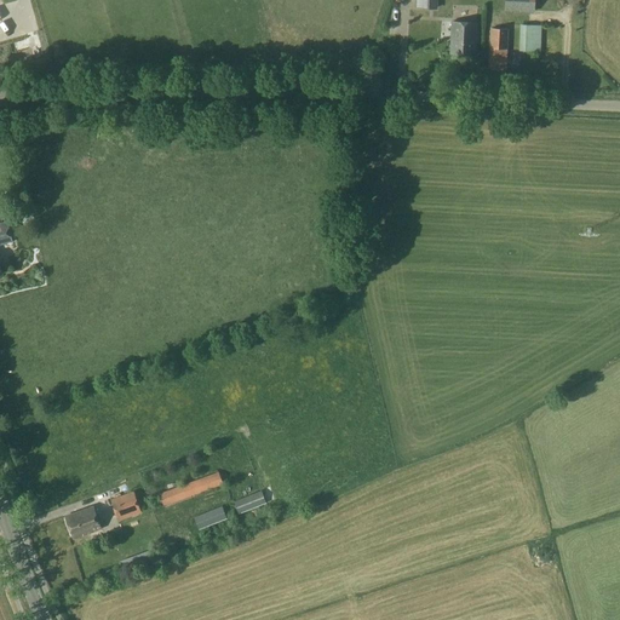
[(491,11),(489,0),(452,0),(453,3),(471,4),(471,11),(491,11)]
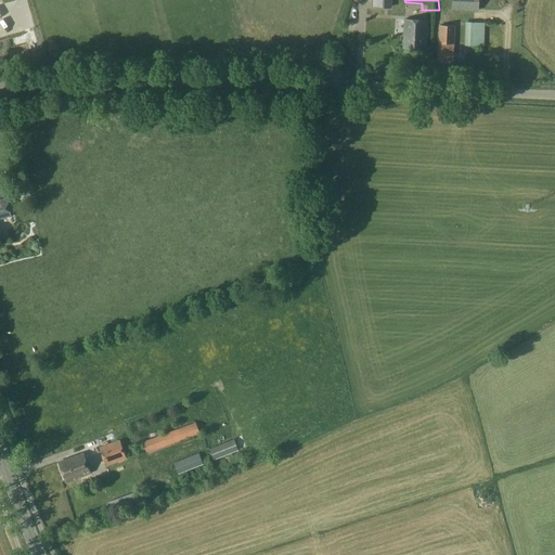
[(425,49),(426,21),(404,20),(403,48),(425,49)]
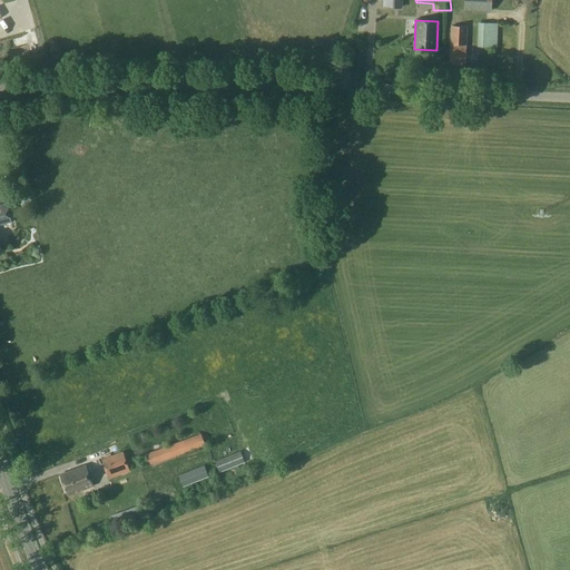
[(498,47),(498,25),(478,25),(477,57),(488,57),(488,47),(498,47)]
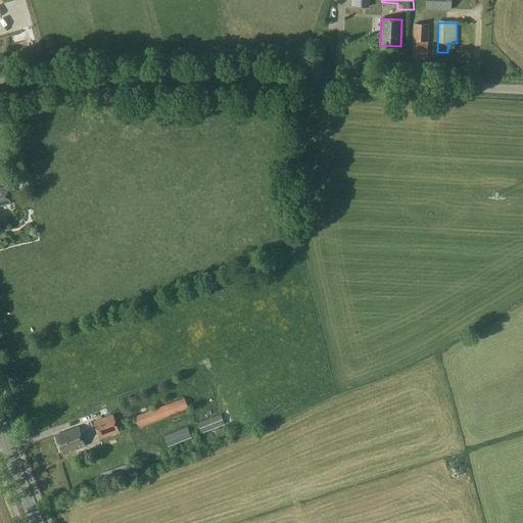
[(427,59),(429,25),(414,24),(412,58),(427,59)]
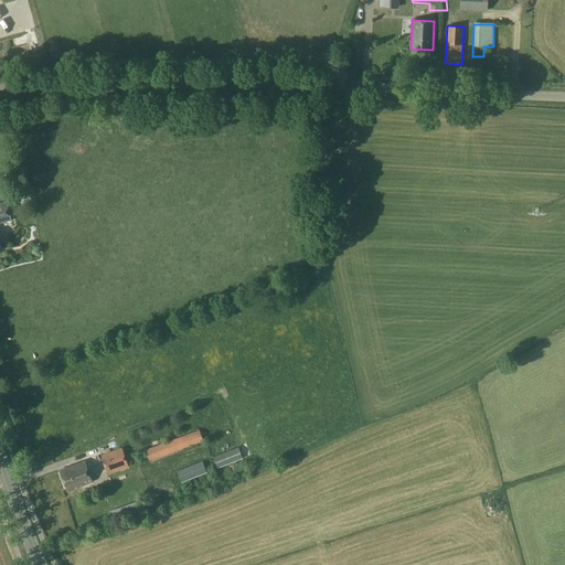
[(0,251),(2,251),(0,243),(0,222),(11,221),(8,203),(0,205),(0,251)]
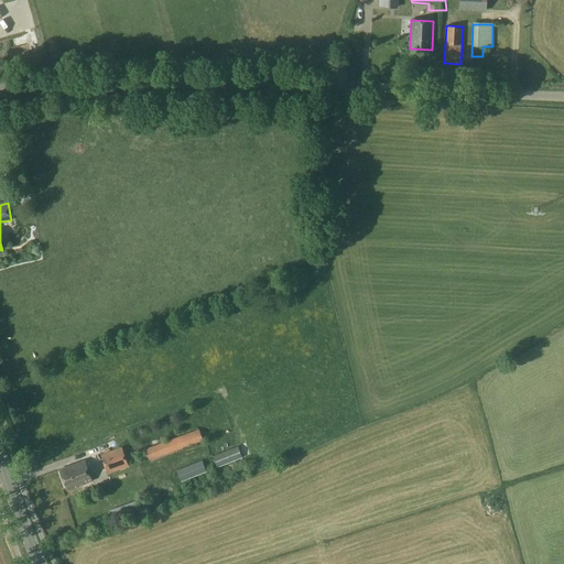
[(150,461),(203,441),(198,430),(145,449),(150,461)]
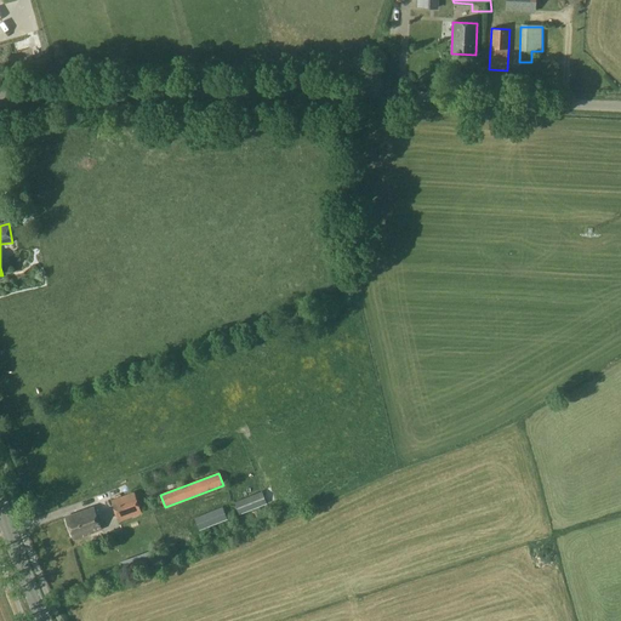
[(120,522),(143,512),(135,491),(112,501),(120,522)]
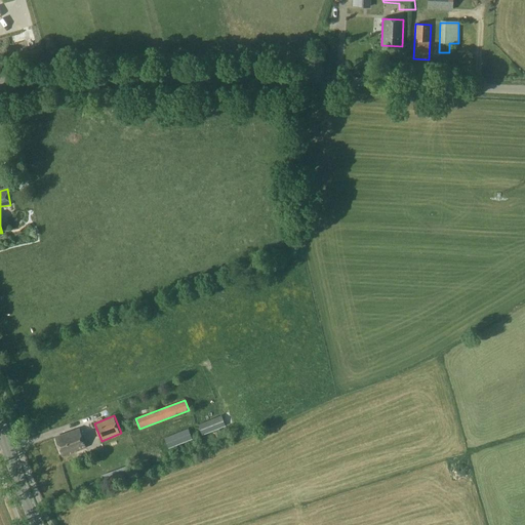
[(202,436),(227,426),(223,416),(199,427),(202,436)]
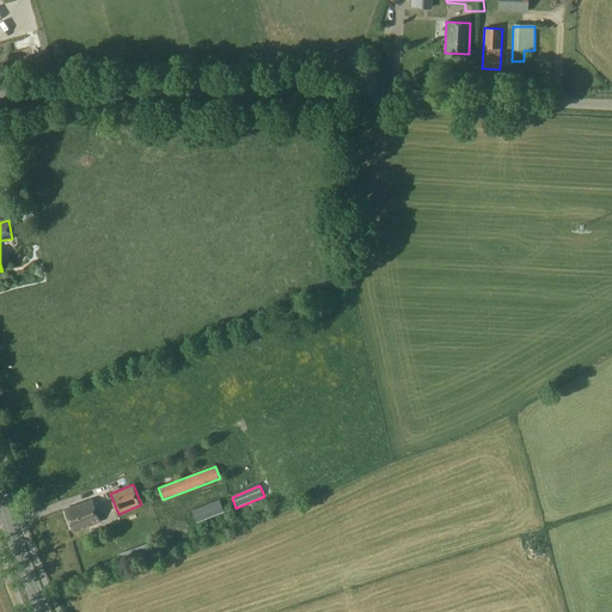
[(73,532),(99,521),(92,500),(65,509),(73,532)]
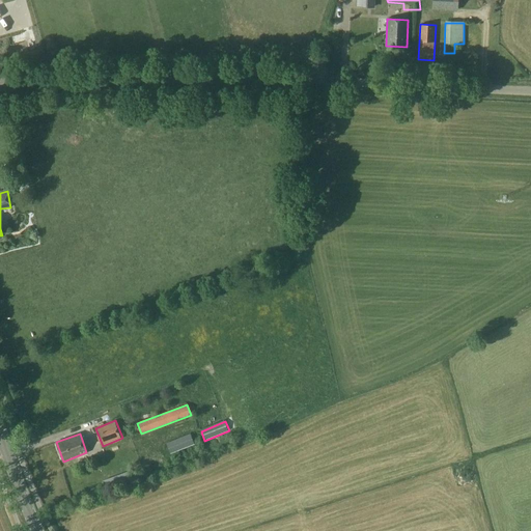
[(170,454),(195,444),(192,435),(166,444),(170,454)]
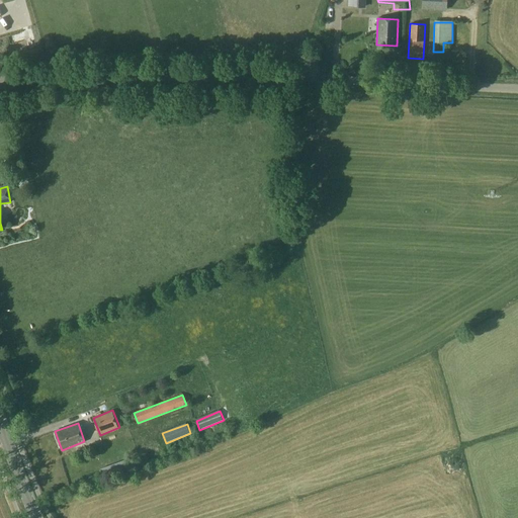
[(105,478),(128,468),(125,460),(102,469),(105,478)]
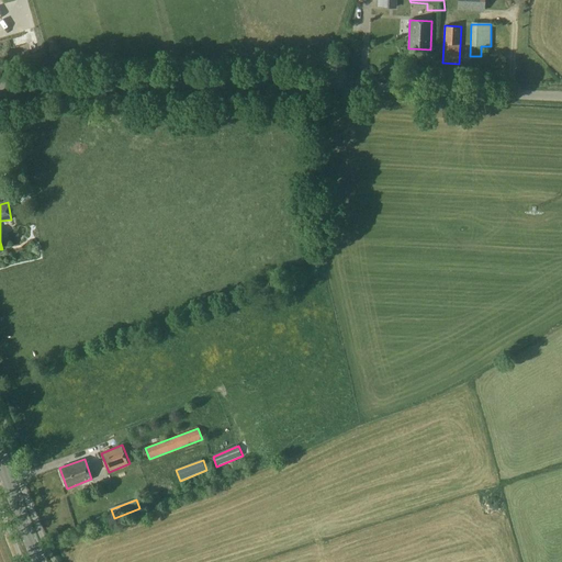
All buildings are outlined.
